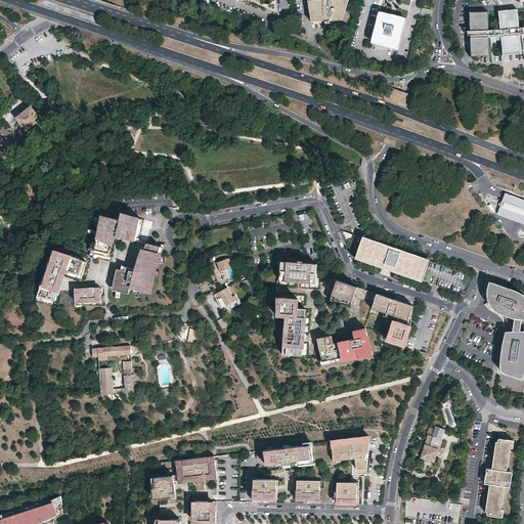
[(316,0),(308,0),(311,22),(323,20),(342,20),(348,0),(316,0)]
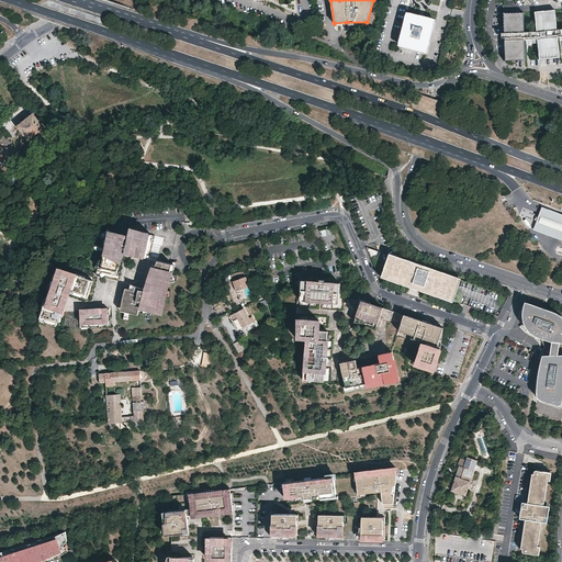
[(536,12),(535,12),(537,32),(537,40),(539,59),(560,57),(558,38),(557,30),(554,10),(536,12)]
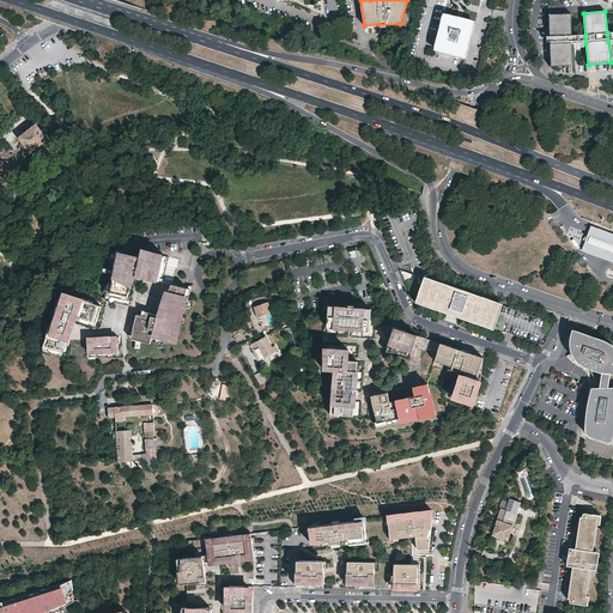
[(475,22),(443,13),(434,50),(466,58),(475,22)]
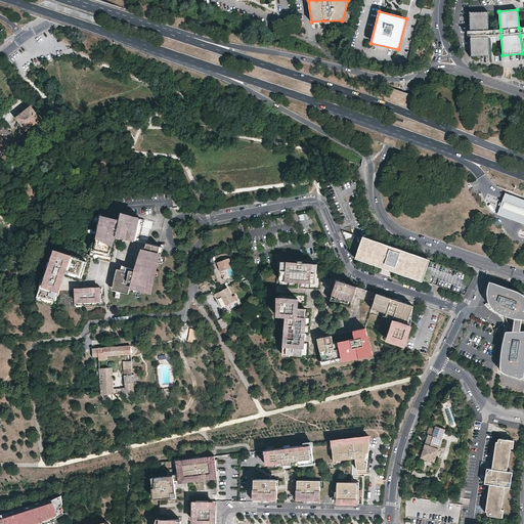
[(488,12),(469,12),(470,31),(468,31),(468,36),(471,36),(471,38),(470,38),(471,56),(489,56),(489,38),(488,31),(488,12)]
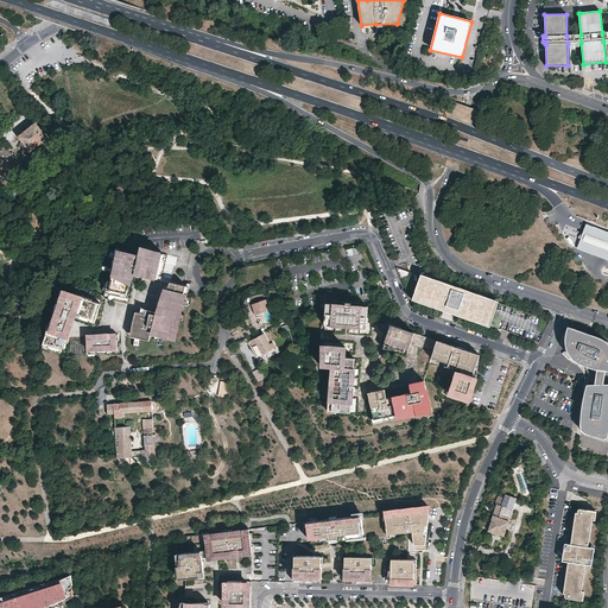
[(19,137),(23,141),(26,146),(31,152),(49,138),(37,122),(19,137)]
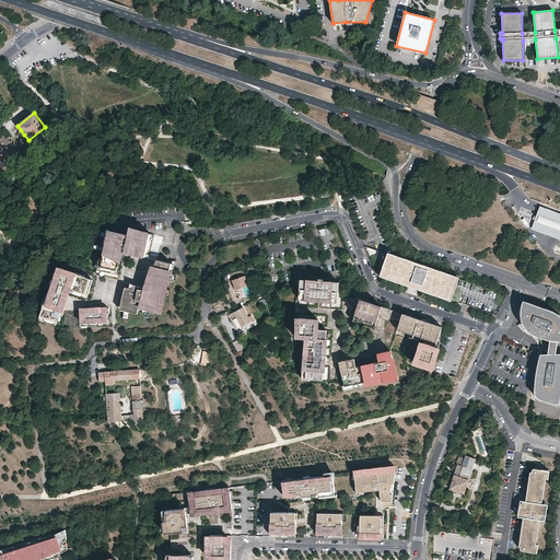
[(6,135),(0,139),(0,161),(16,149),(6,135)]
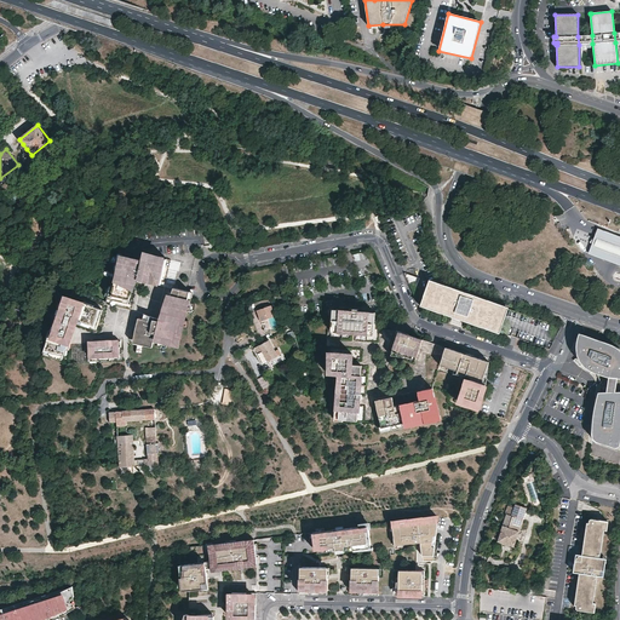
[(619,265),(619,236),(597,228),(597,230),(593,239),(587,253),(619,265)]
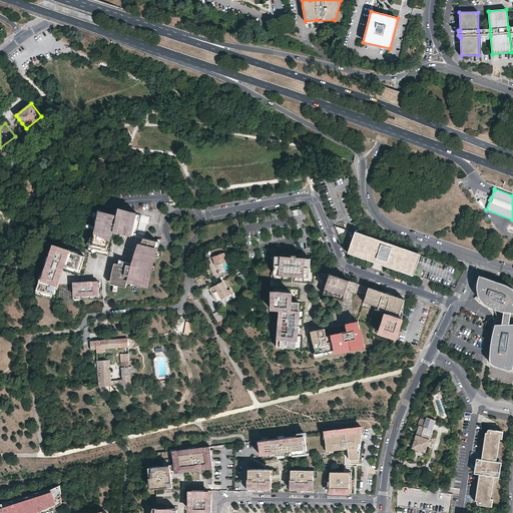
[(118,215),(97,210),(88,246),(105,251),(108,242),(109,235),(110,231),(114,232),(114,231),(115,228),(133,232),(136,221),(138,214),(120,209),(118,215)]
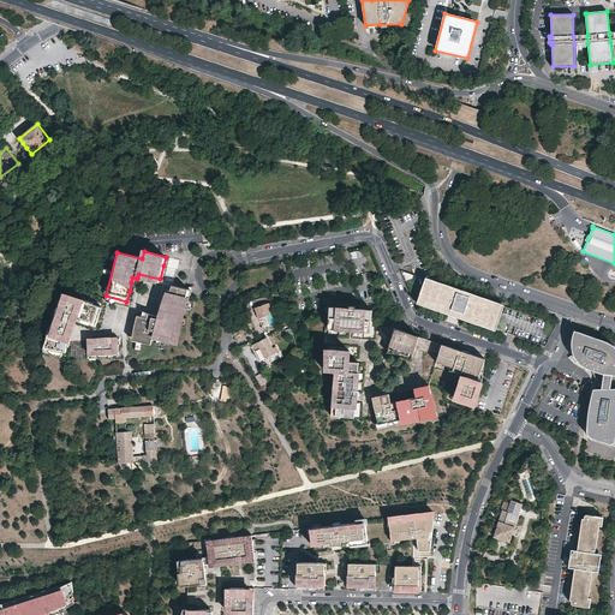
[(417,302),(448,312),(454,312),(461,315),(460,317),(495,329),(507,333),(509,326),(515,328),(513,335),(545,346),(556,324),(503,305),(425,279),(401,270),(415,300),(417,302)]
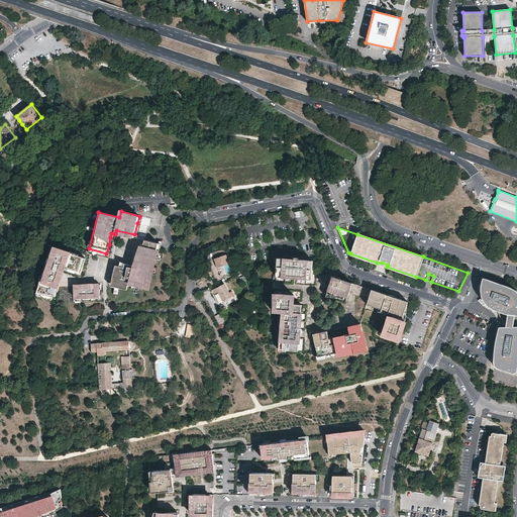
[(134,234),(116,230),(115,233),(115,234),(146,241),(146,240),(147,241),(148,237),(138,235),(134,234)]
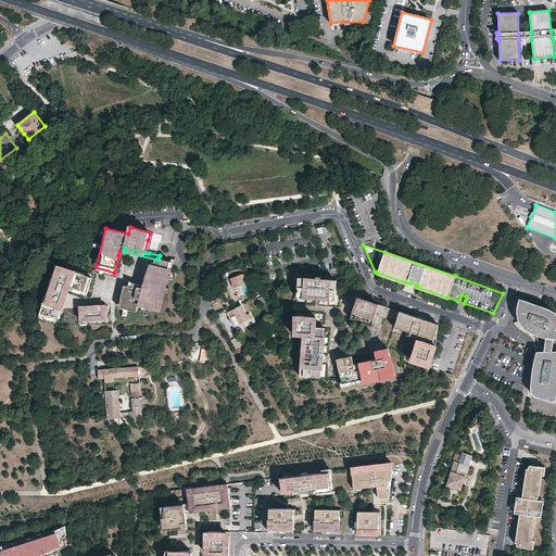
[(384,251),(384,252),(455,276),(456,275),(454,275),(387,251),(384,251)]
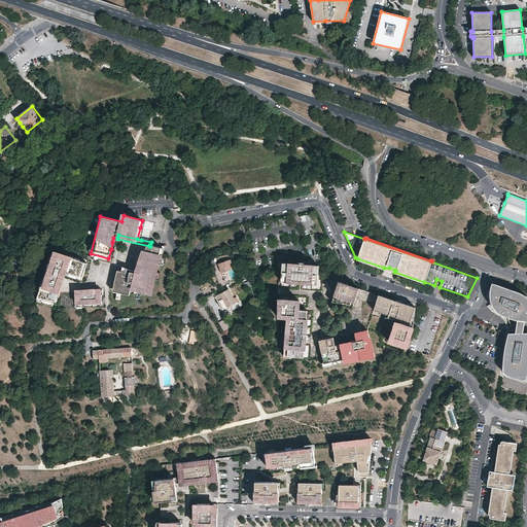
[(150,246),(149,245),(149,246),(147,252),(146,251),(145,256),(140,275),(137,275),(135,274),(135,272),(128,269),(127,272),(121,271),(117,270),(113,288),(127,291),(132,291),(141,291),(144,291),(151,293),(162,248),(150,246)]
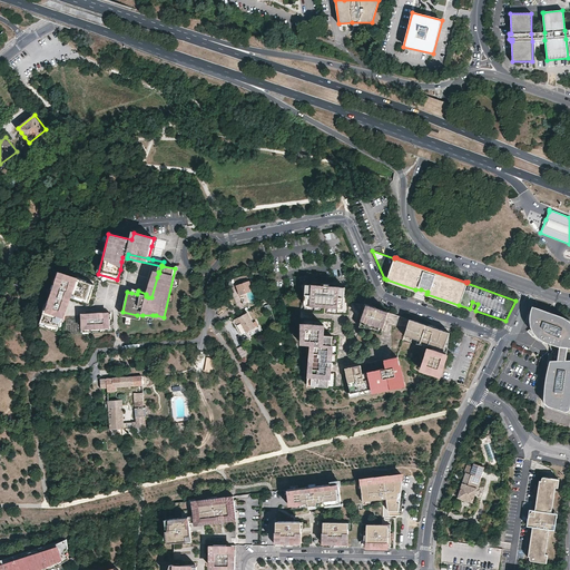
[(65,274),(58,272),(51,291),(61,294),(64,294),(62,295),(67,296),(67,295),(69,296),(69,297),(70,297),(71,294),(84,298),(82,301),(88,303),(95,284),(65,274)]
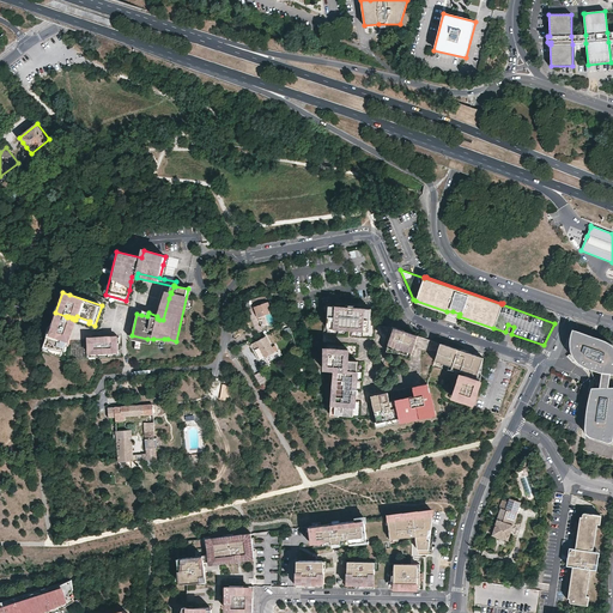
[(447,311),(416,301),(416,302),(417,303),(492,329),(493,329),(493,328),(459,316),(447,311)]
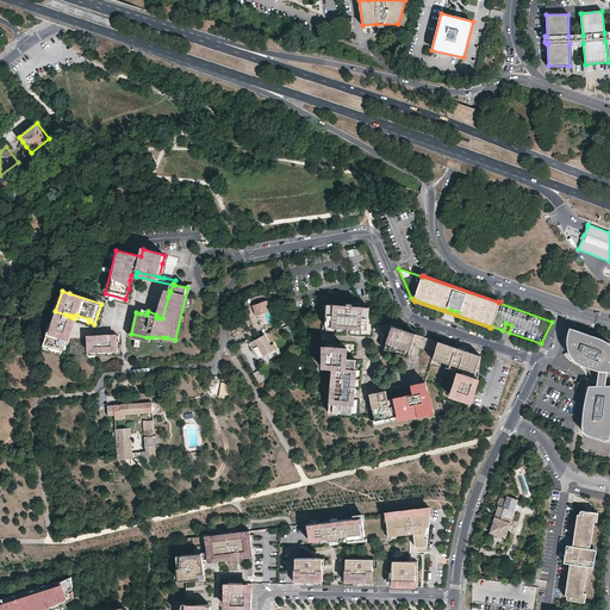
[(271,311),(267,300),(253,305),(256,316),(263,313),(269,311),(271,311)]
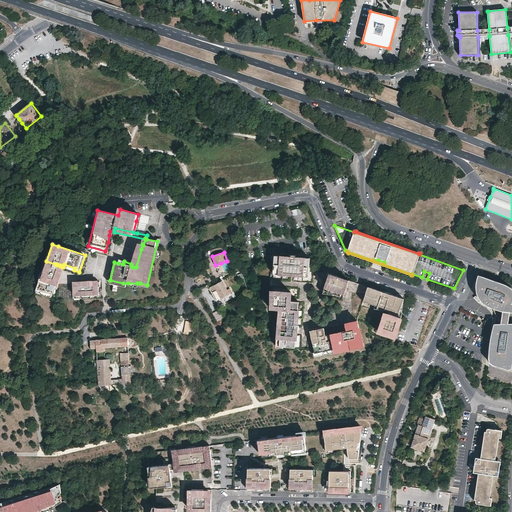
[(273,255),(272,269),(275,269),(275,274),(289,275),(290,275),(290,274),(292,274),(292,275),(297,275),(297,270),(302,271),(307,271),(307,268),(308,257),(294,256),(294,254),(290,254),(290,256),(287,256),(273,255)]
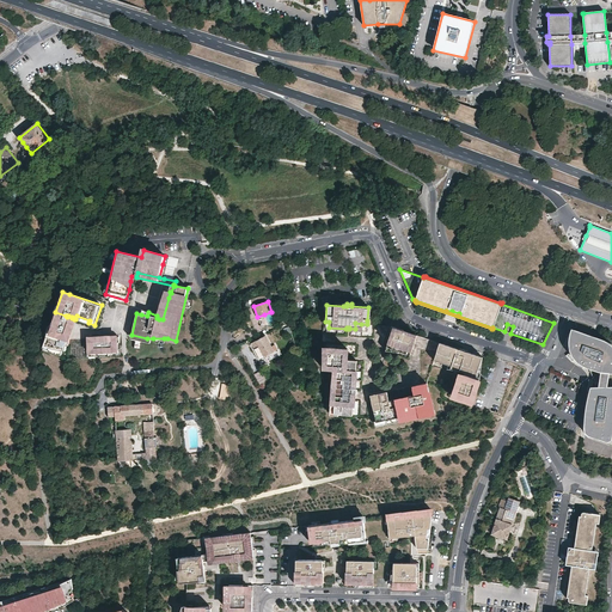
[(69,338),(69,343),(72,344),(79,320),(75,319),(74,319),(72,318),(67,317),(66,316),(55,312),(50,325),(71,332),(69,338)]
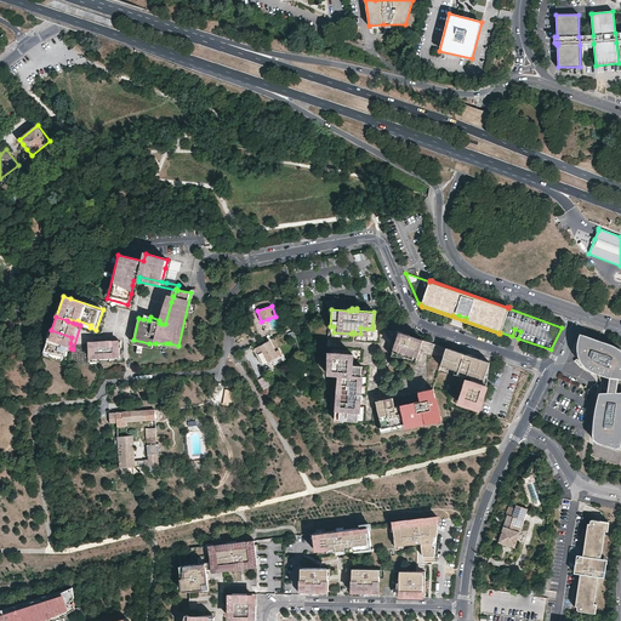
[(51,330),(44,352),(51,354),(51,352),(63,354),(67,355),(68,349),(69,351),(70,348),(70,343),(72,337),(51,330)]
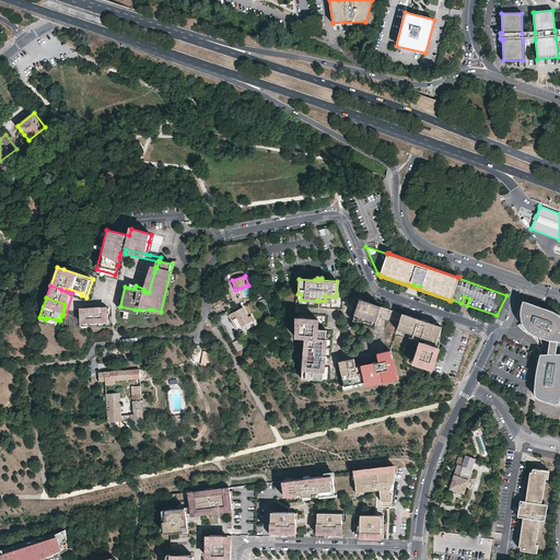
[(361,300),(369,302),(370,302),(359,298),(354,311),(357,311),(361,300)]
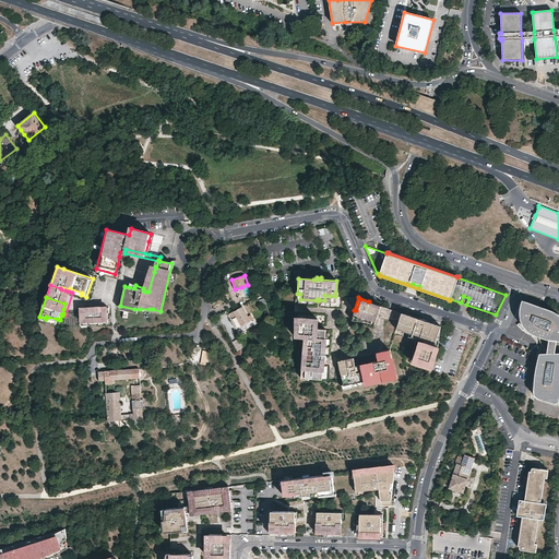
[(368,301),(360,299),(356,310),(355,313),(366,318),(372,320),(376,321),(380,306),(368,301)]
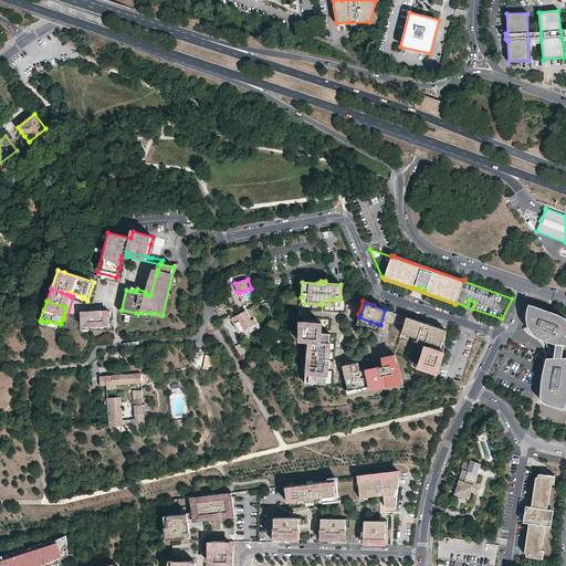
[(548,355),(547,356),(547,358),(544,376),(542,387),(541,391),(541,396),(542,400),(543,402),(546,405),(565,410),(565,318),(562,316),(554,313),(547,311),(528,304),(525,312),(525,315),(525,321),(526,326),(530,331),(533,333),(540,336),(543,338),(544,341),(545,342),(546,343),(547,345),(547,347),(548,349),(548,350),(548,353),(548,355)]
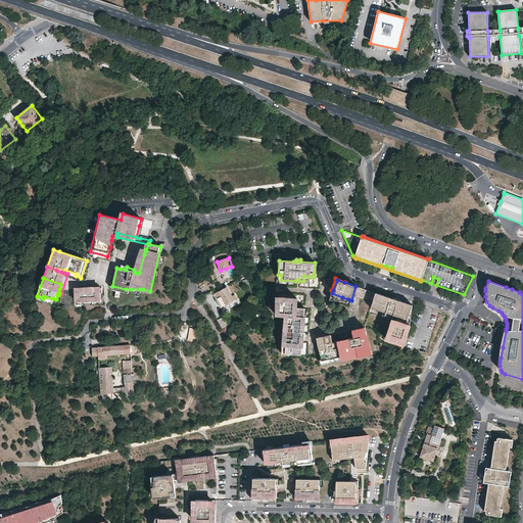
[(232,297),(227,286),(216,292),(220,300),(223,298),(225,303),(226,304),(234,300),(234,299),(232,297)]
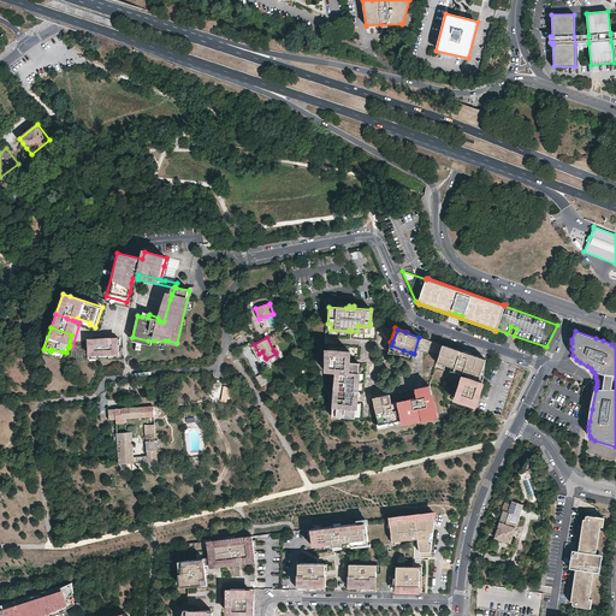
[(119,338),(87,339),(87,345),(88,345),(89,353),(89,354),(95,354),(96,357),(96,359),(112,357),(112,353),(119,353),(118,351),(119,344),(120,344),(119,338)]
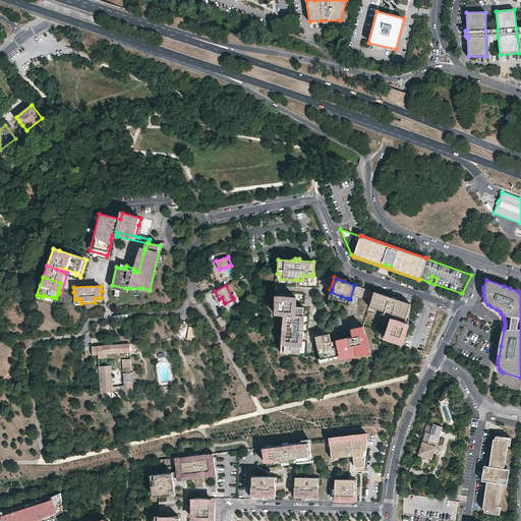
[(394,298),(374,292),(372,298),(369,306),(392,313),(392,315),(397,316),(395,320),(391,322),(386,337),(402,342),(408,323),(405,322),(406,320),(402,319),(403,315),(409,317),(411,303),(397,299),(396,303),(392,302),(394,298)]
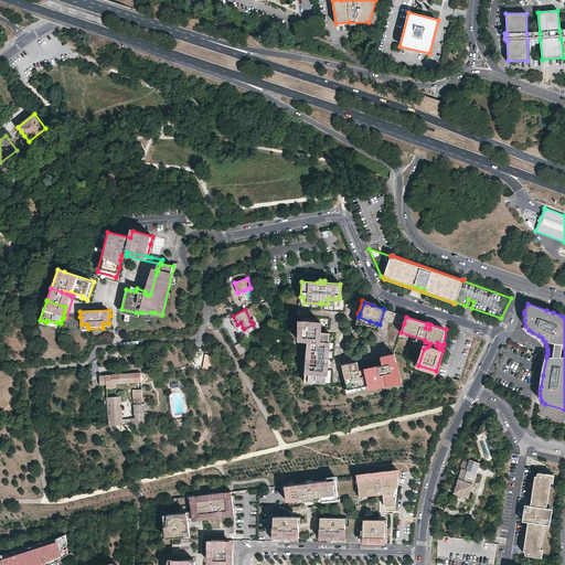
[(299,320),(298,341),(307,341),(305,381),(312,382),(312,383),(320,383),(320,382),(326,383),(327,368),(327,363),(329,363),(329,359),(327,358),(328,350),(328,347),(323,345),(324,342),(328,342),(329,332),(319,331),(319,328),(319,321),(299,320)]
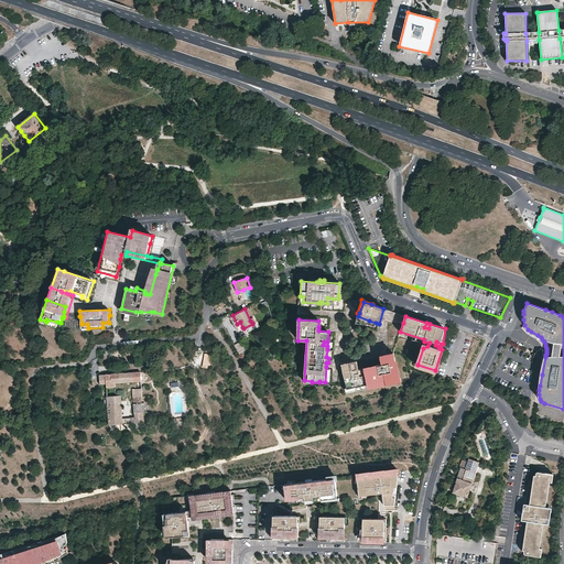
[(394,351),(387,353),(387,354),(382,355),(382,357),(383,357),(383,358),(382,358),(383,361),(382,361),(360,366),(358,367),(358,364),(356,364),(356,362),(356,361),(350,362),(350,361),(342,362),(342,364),(346,383),(348,392),(400,380),(396,359),(394,351)]
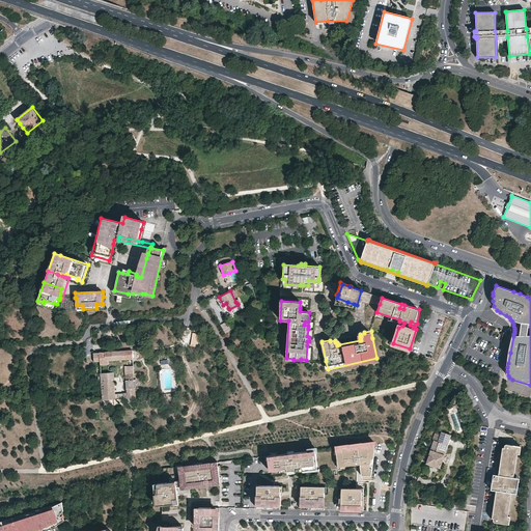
[(190,345),(197,346),(199,333),(192,332),(190,345)]
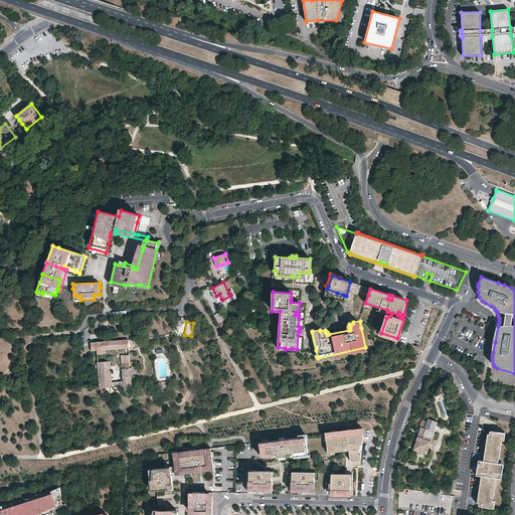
[(120,340),(101,341),(102,350),(105,349),(121,348),(120,340)]
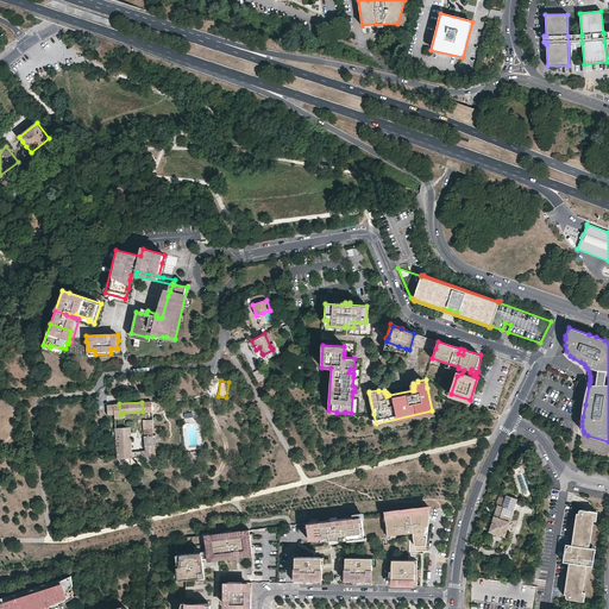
[(119,403),(107,405),(107,415),(114,414),(114,418),(124,418),(124,413),(120,414),(119,403)]
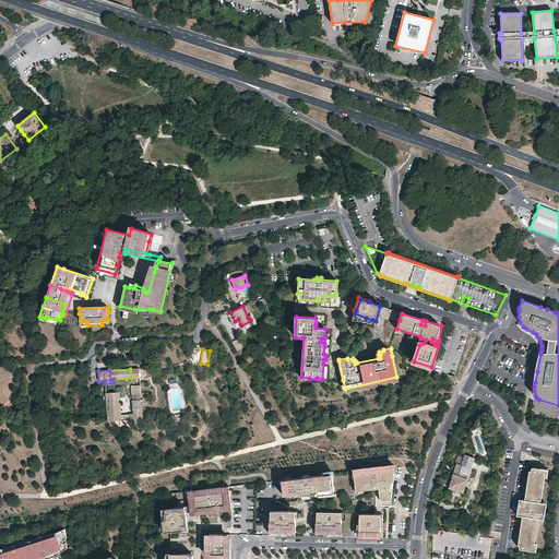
[(141,393),(140,384),(137,384),(131,385),(131,394),(141,393)]
